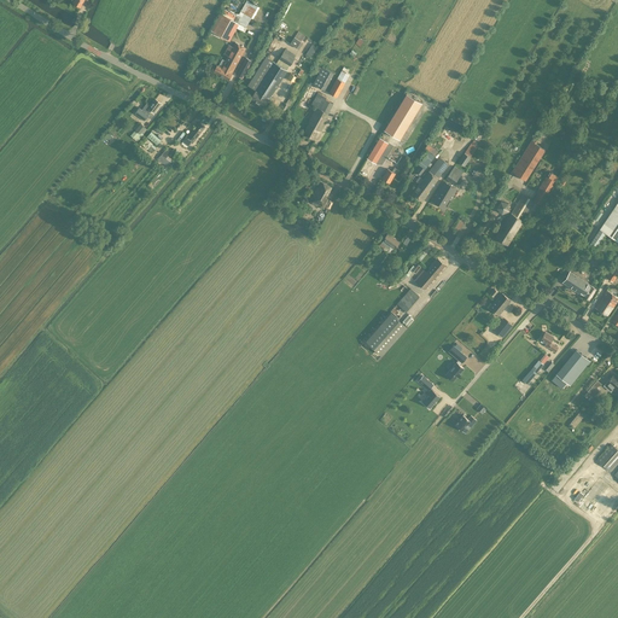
[(257,6),(246,1),(240,12),(251,17),(257,6)]
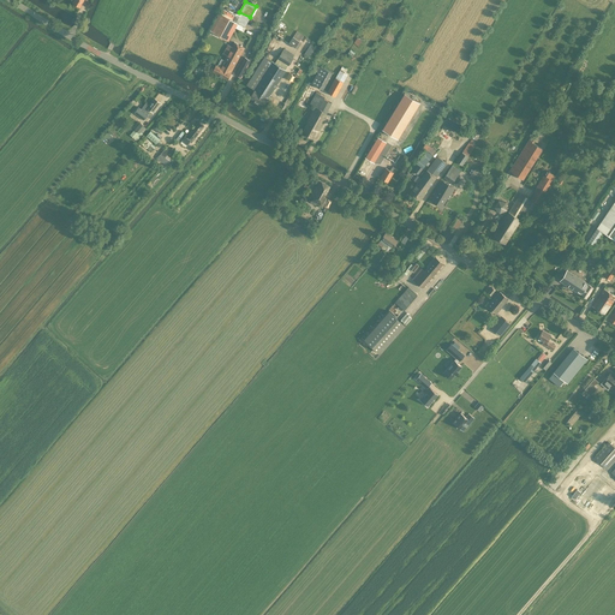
[(221,15),(213,31),(228,41),(238,23),(221,15)]
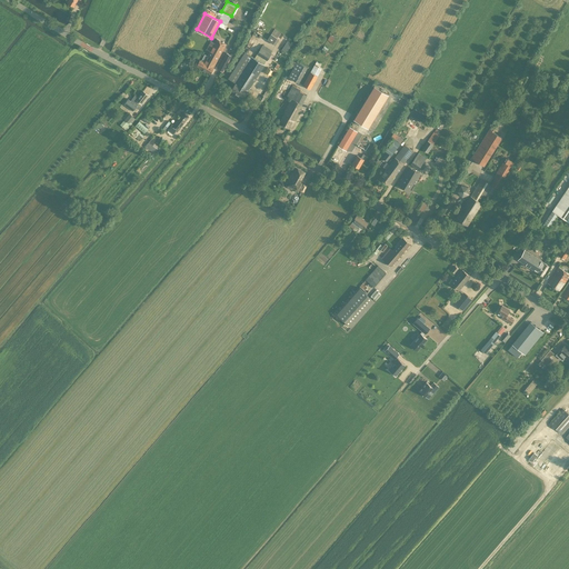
[(275,46),(279,40),(270,35),(267,40),(275,46)]
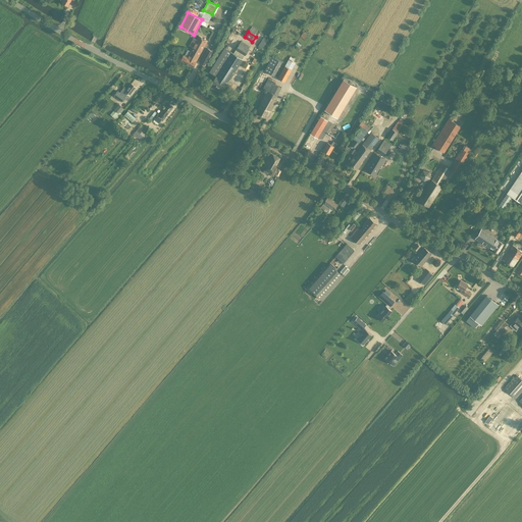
[(193,38),(190,45),(193,47),(191,51),(199,56),(207,41),(199,36),(197,40),(193,38)]
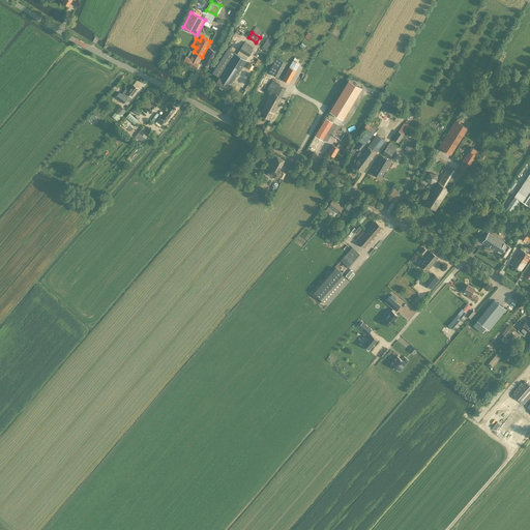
[(244,42),(239,51),(248,56),(252,51),(247,48),(249,46),(244,42)]
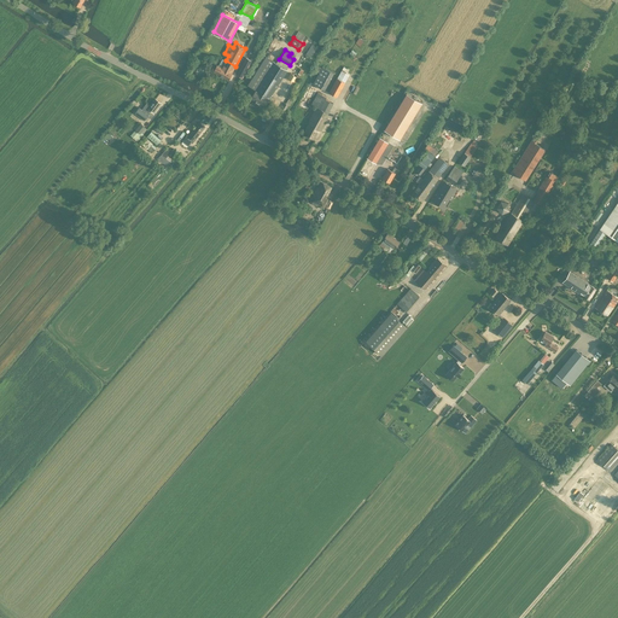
[(243,77),(252,60),(245,57),(237,75),(243,77)]
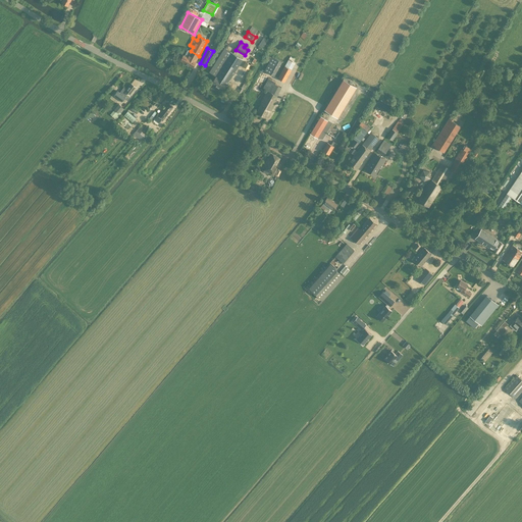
[(222,81),(227,84),(242,59),(224,48),(209,72),(216,76),(213,80),(216,82),(217,80),(221,83),(222,81)]
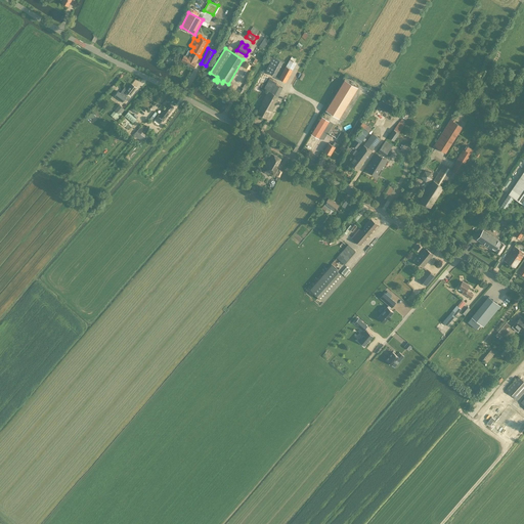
[(197,61),(200,56),(191,51),(188,57),(187,56),(187,57),(184,55),(181,60),(193,68),(197,62),(197,61)]
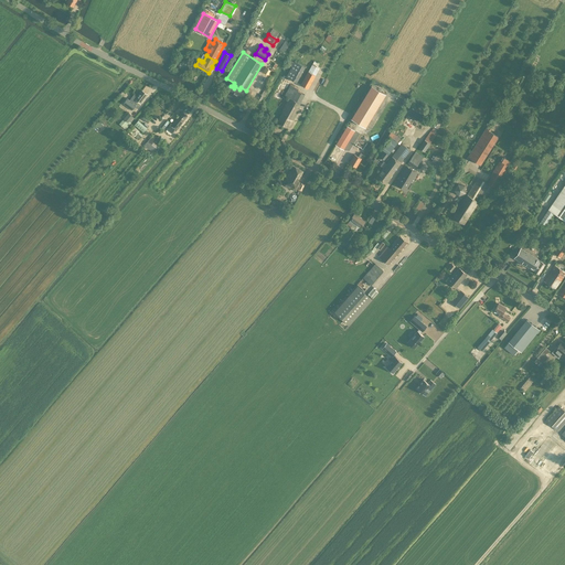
[(297,83),(305,67),(295,62),(292,66),(286,77),(297,83)]
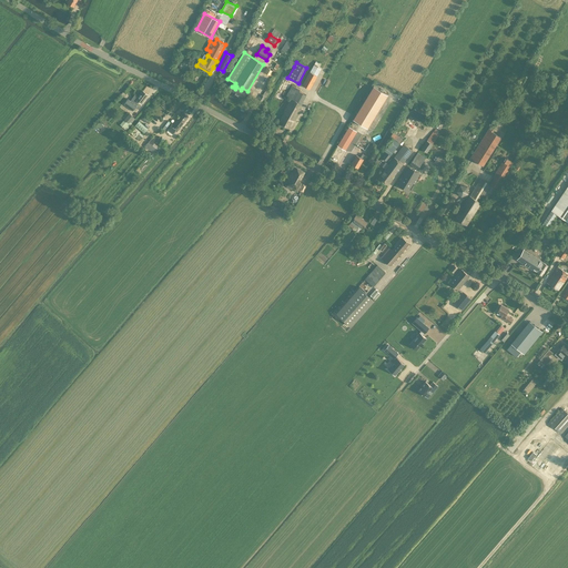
[(310,90),(317,75),(310,72),(302,85),(310,90)]
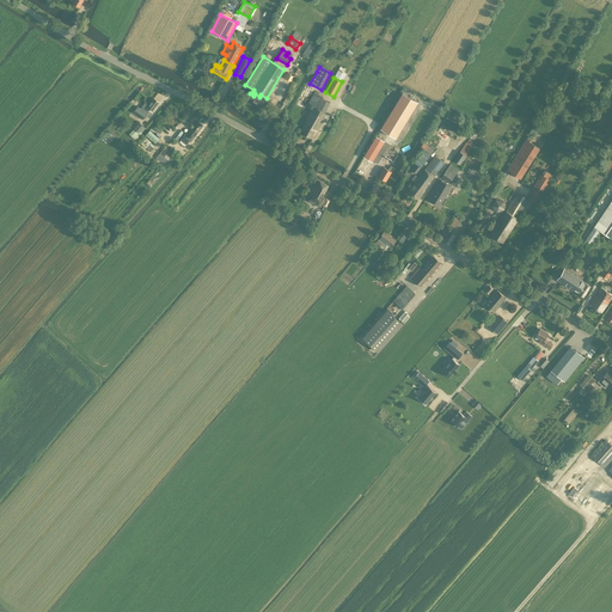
[(314,92),(308,103),(313,106),(317,108),(324,112),(330,103),(322,99),(323,97),(314,92)]
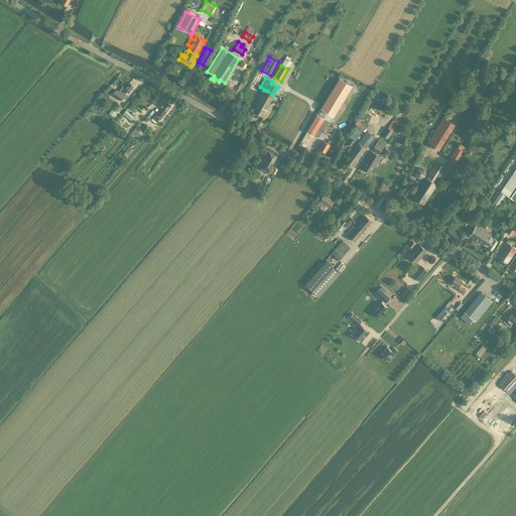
[(334,117),(352,86),(339,78),(339,79),(320,109),(334,117)]
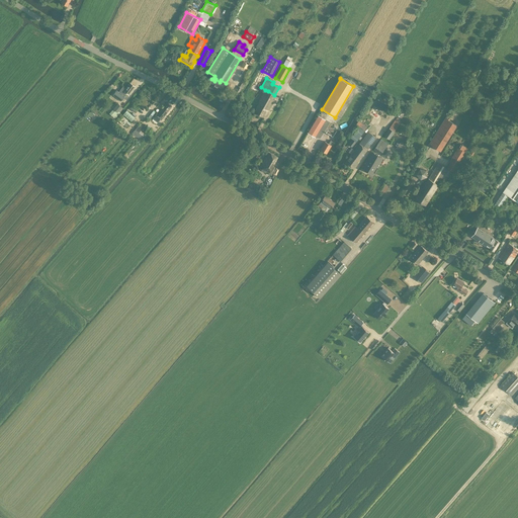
[(216,79),(214,81),(211,79),(209,82),(221,89),(226,83),(221,80),(220,82),(216,79)]
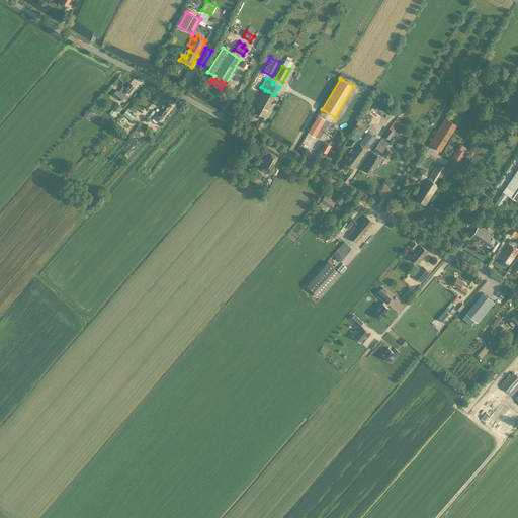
[(122,87),(119,92),(123,95),(125,92),(130,95),(135,87),(130,83),(125,89),(123,87),(122,87)]
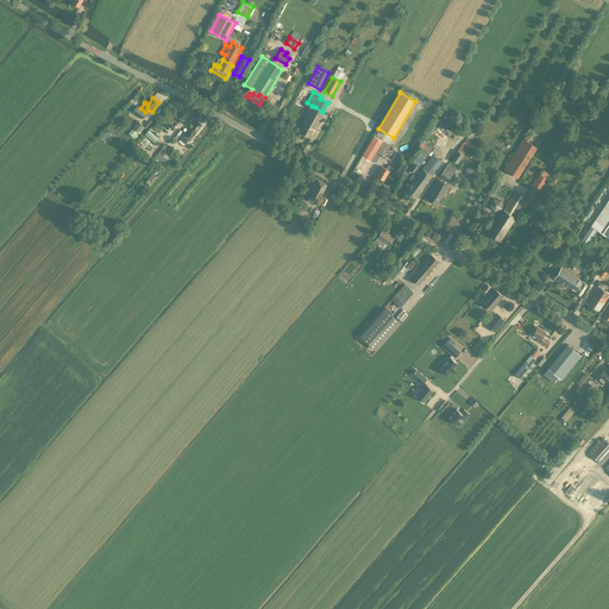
[(137,106),(133,112),(143,119),(146,113),(145,112),(140,108),(137,106)]
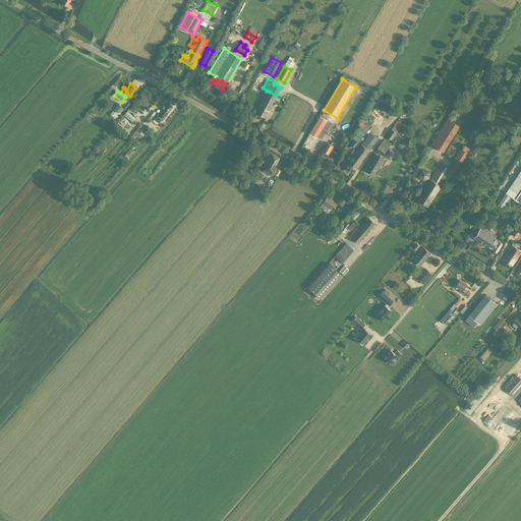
[(275,99),(276,96),(270,92),(267,91),(261,102),(262,103),(255,112),(266,118),(276,100),(275,99)]
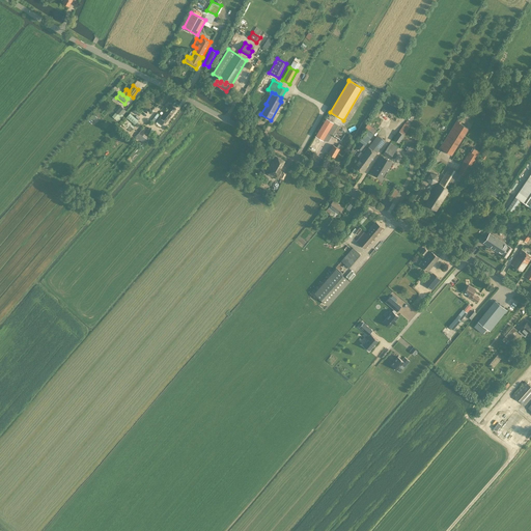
[(112,116),(118,121),(123,115),(122,114),(127,111),(124,110),(120,106),(119,105),(115,110),(116,111),(112,116)]
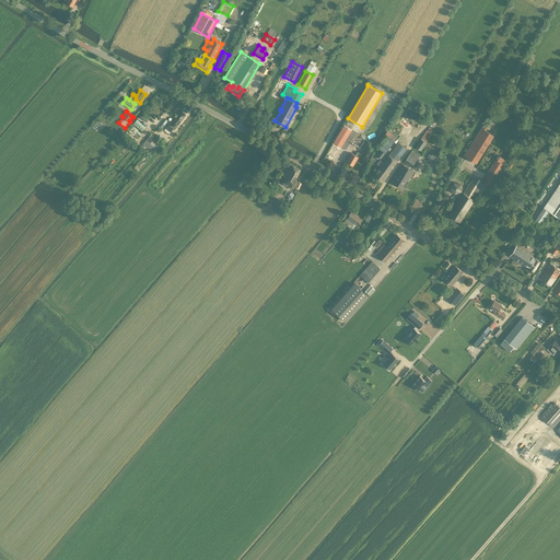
[(171,124),(170,125),(174,128),(173,129),(174,130),(176,128),(186,115),(181,111),(171,124)]
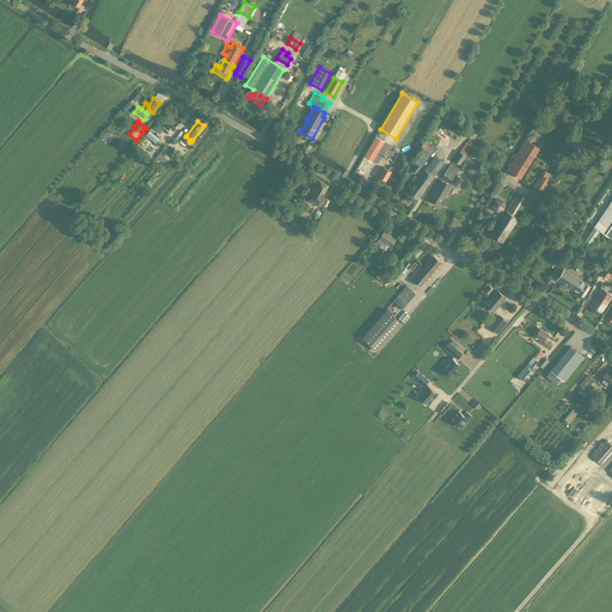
[(150,130),(146,135),(154,142),(159,139),(150,130)]
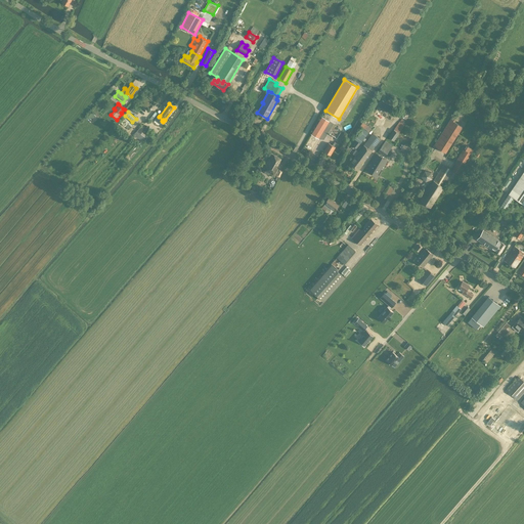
[(329,120),(324,118),(321,116),(311,133),(318,137),(329,120)]
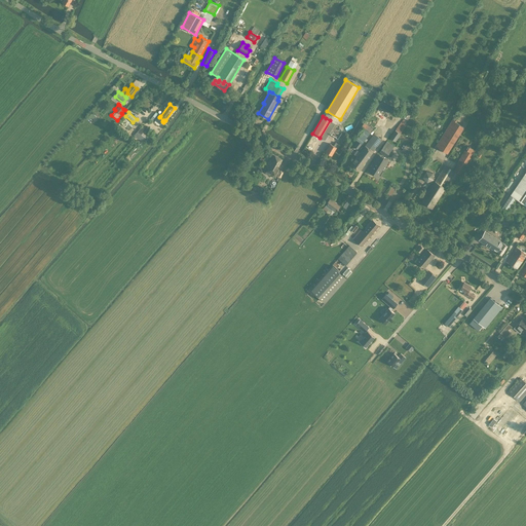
[(454,117),(436,146),(446,152),(462,126),(455,121),(456,119),(454,117)]
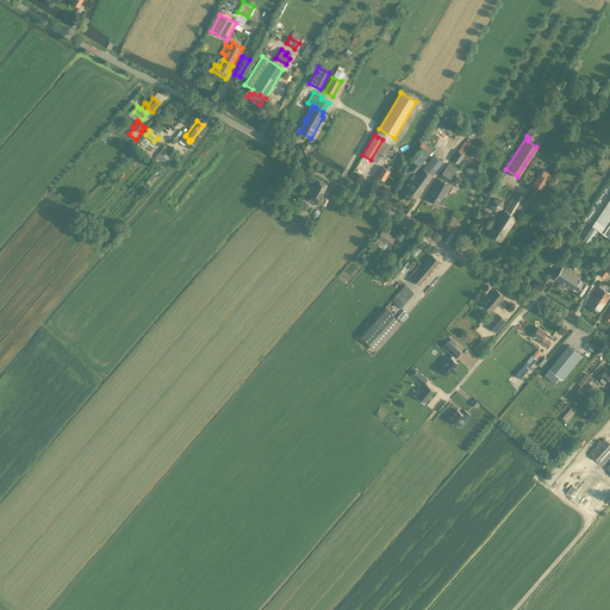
[(415,165),(410,170),(415,173),(433,149),(422,142),(419,145),(423,149),(414,163),(415,165)]
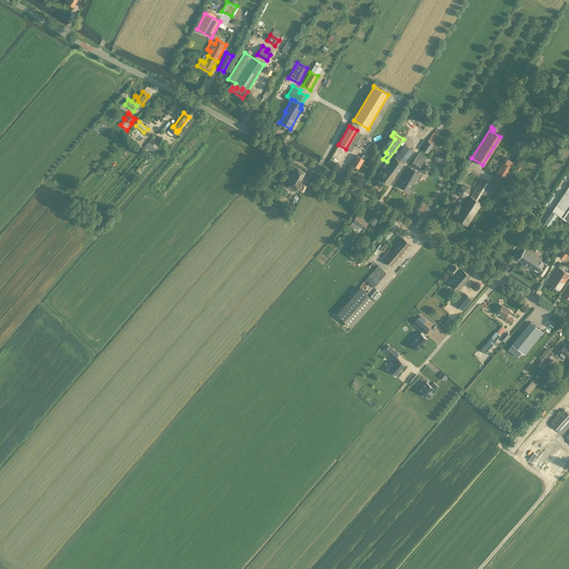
[(155,136),(145,147),(153,153),(157,150),(159,147),(155,143),(158,139),(155,136)]
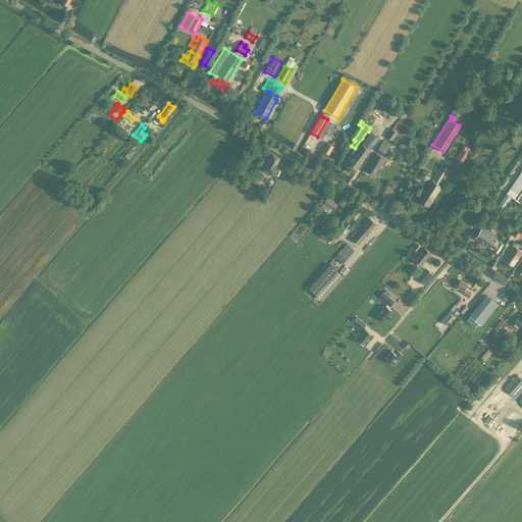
[(393,129),(387,137),(392,141),(398,133),(393,129)]
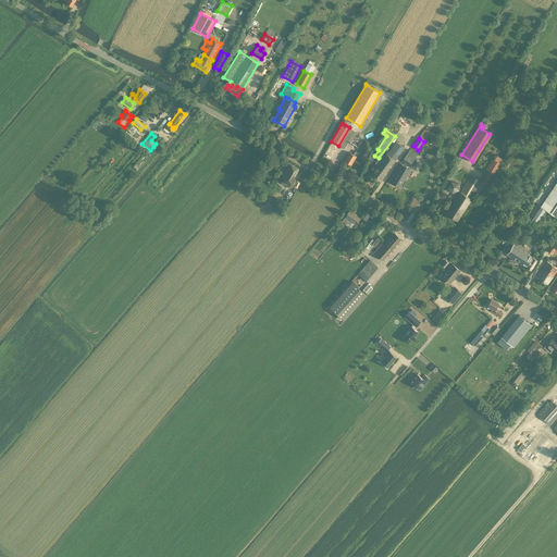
[(378,165),(371,174),(380,181),(405,148),(396,141),(381,161),(378,159),(374,163),(378,165)]
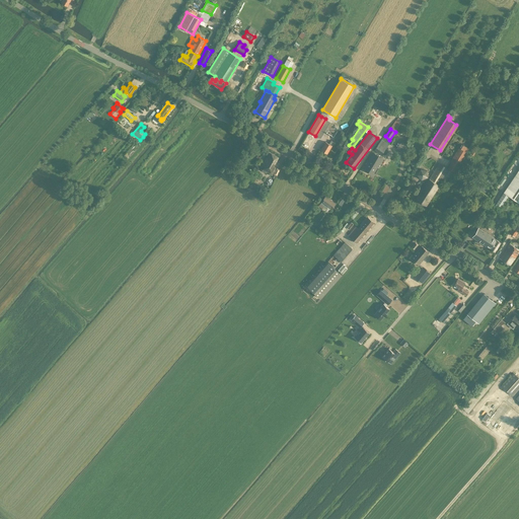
[(382,154),(388,145),(388,144),(381,140),(379,143),(375,149),(382,154)]
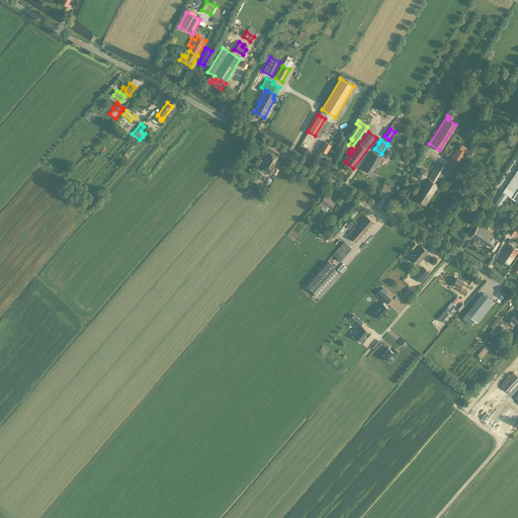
[(325,142),(320,149),(327,153),(333,142),(331,141),(329,144),(325,142)]
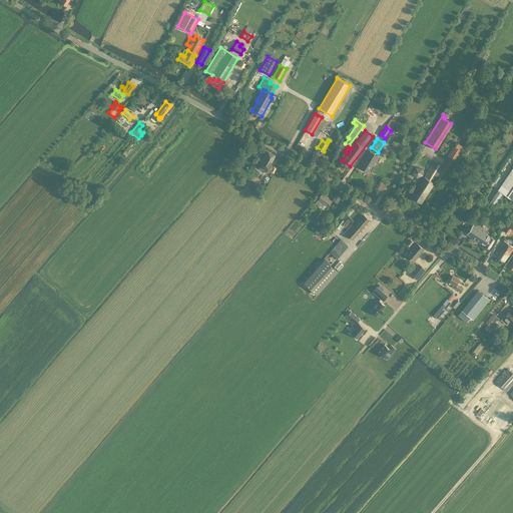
[(399,151),(403,145),(396,140),(392,146),(399,151)]
